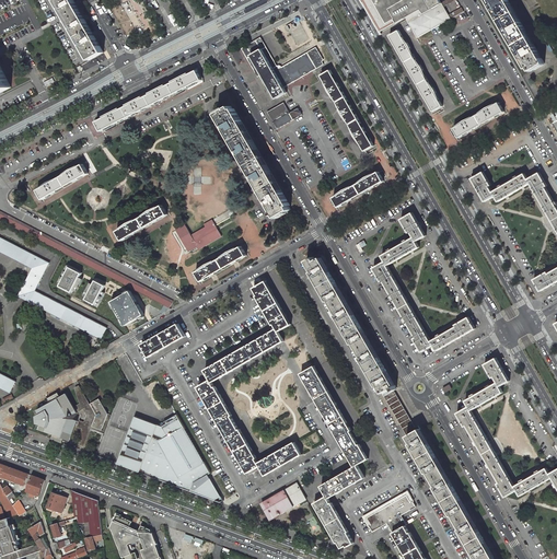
[(53,0),(88,59),(101,51),(71,0),(53,0)]
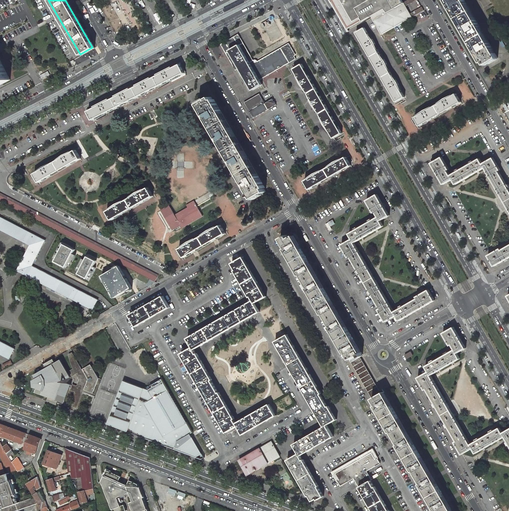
[(358,20),(380,8),(381,9),(389,5),(386,0),(327,0),(344,28),(358,20)]
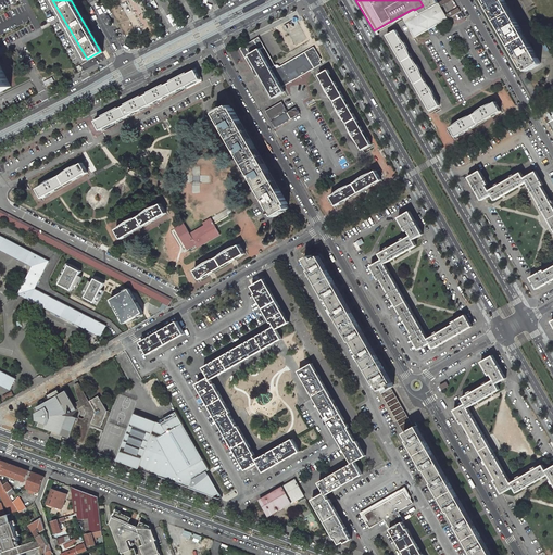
[(481,0),(520,67),(522,66),(524,70),(538,62),(502,0),(481,0)]
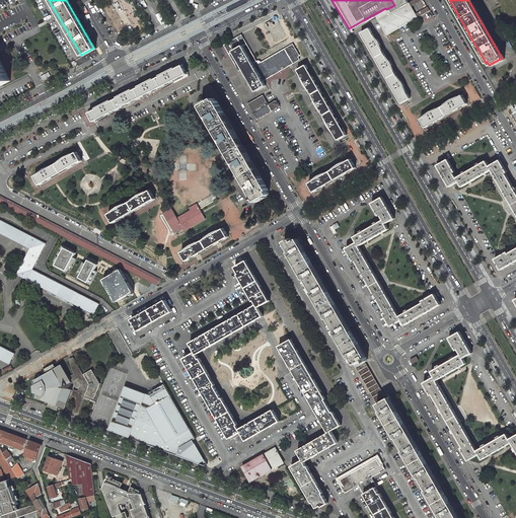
[(409,5),(407,1),(396,7),(394,5),(386,9),(374,17),(384,34),(396,27),(404,22),(415,16),(413,13),(409,5)]
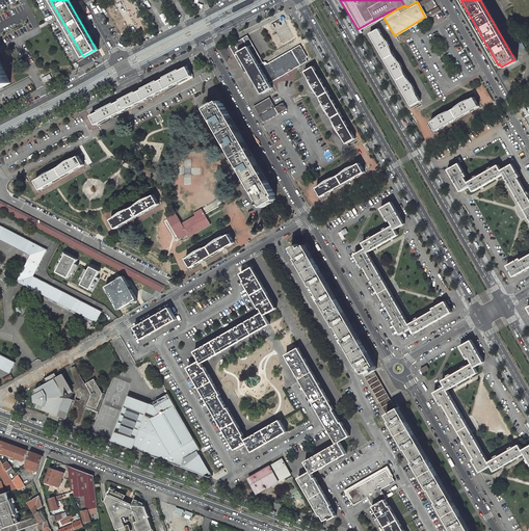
[(423,14),(425,17),(431,14),(438,10),(434,6),(423,14)]
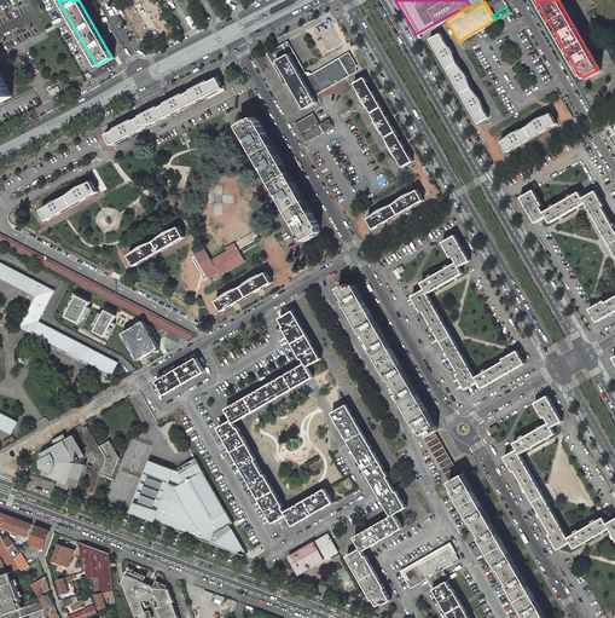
[(454,62),(437,33),(427,39),(444,68),(454,62)]
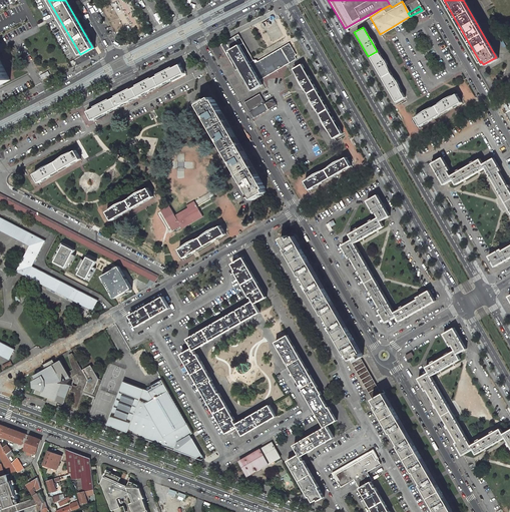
[(218,43),(225,56),(229,54),(227,50),(236,44),(242,53),(246,51),(235,33),(218,43)]
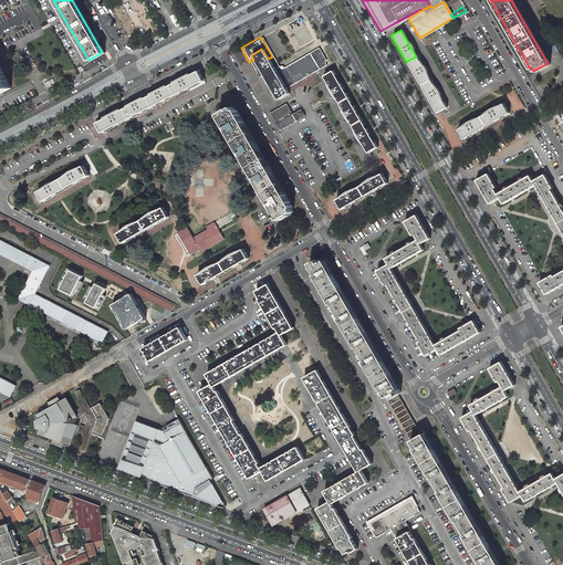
[(262,74),(264,79),(275,72),(261,49),(251,55),(253,60),(256,64),(258,67),(262,74)]
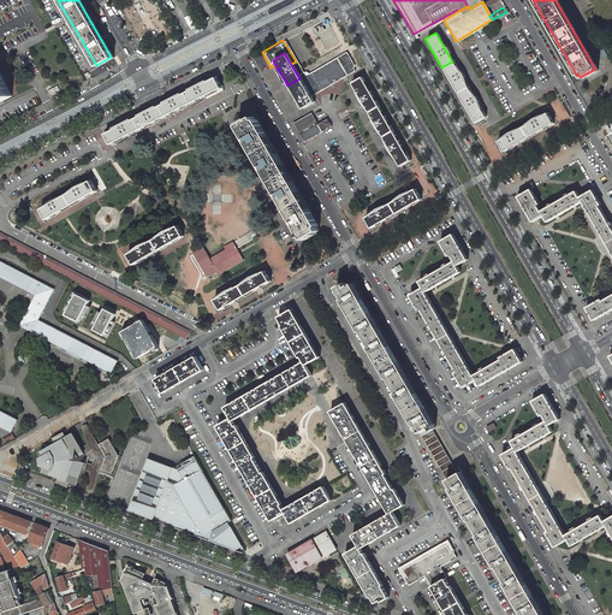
[(304,76),(299,78),(309,95),(352,70),(343,53),(304,76)]
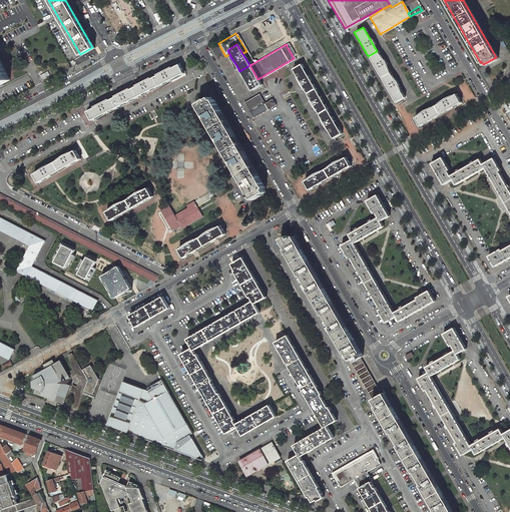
[(246,51),(242,53),(249,65),(253,63),(252,61),(246,51)]
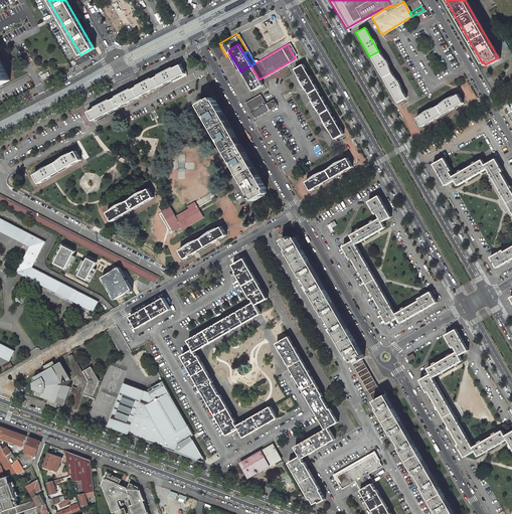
[(390,71),(378,51),(369,56),(381,76),(390,71)]
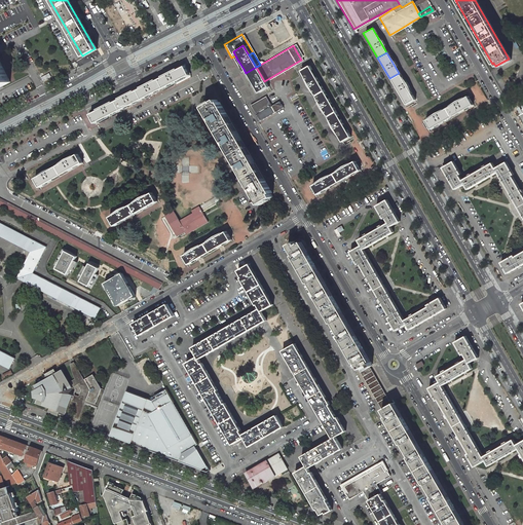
[(235,55),(231,58),(239,71),(244,69),(239,63),(237,64),(235,61),(237,60),(235,55)]
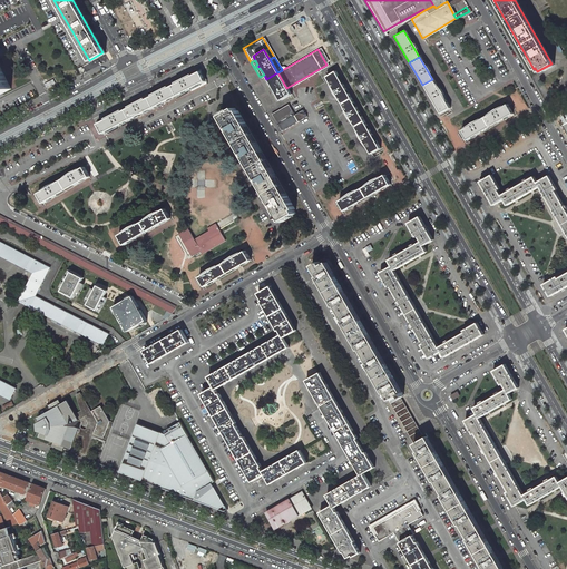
[(187,74),(95,121),(100,133),(203,80),(197,69),(187,74)]
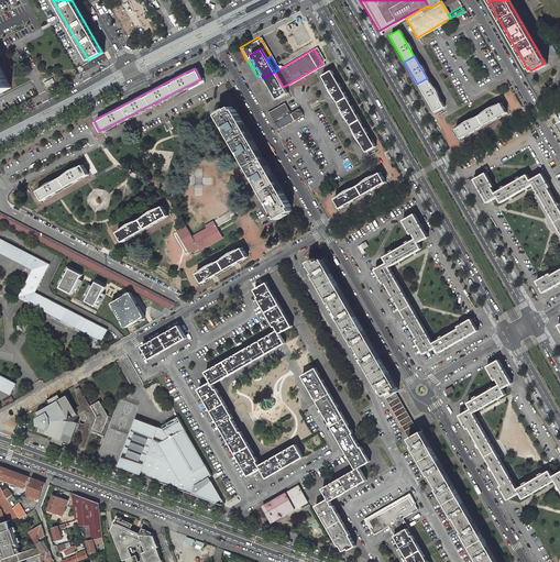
[(344,96),(329,69),(319,75),(336,101),(344,96)]
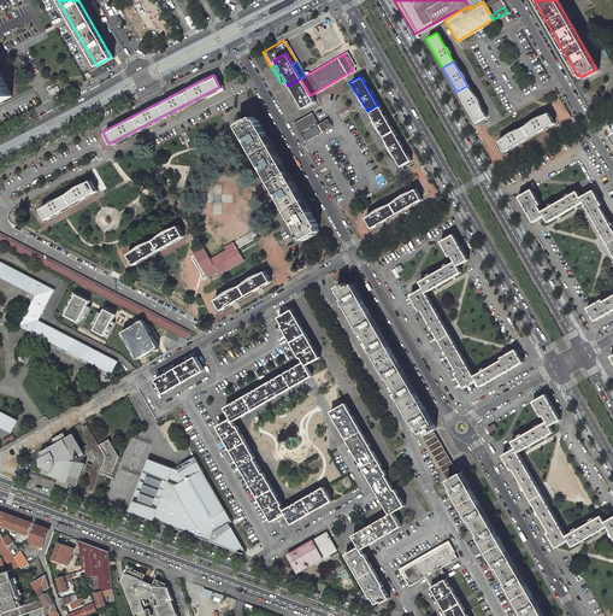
[(310,95),(300,78),(288,86),(301,107),(312,101),(310,95)]
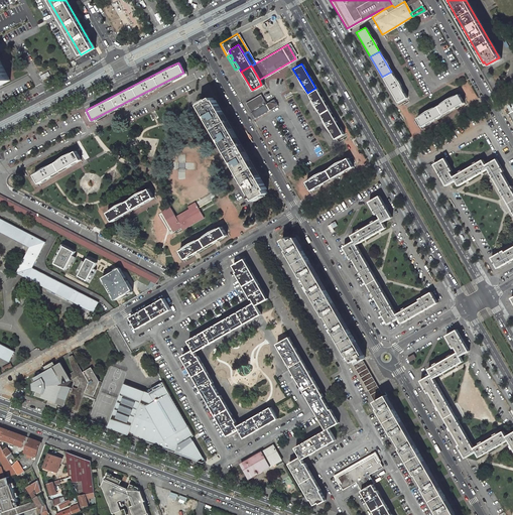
[(405,97),(391,72),(382,77),(396,102),(405,97)]
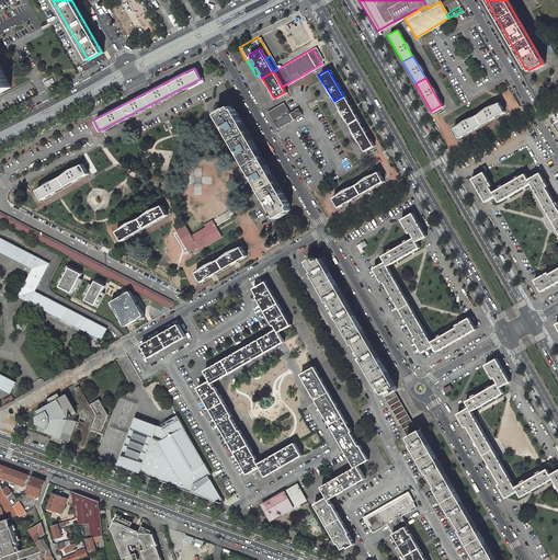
[(356,118),(343,95),(334,101),(346,124),(356,118)]
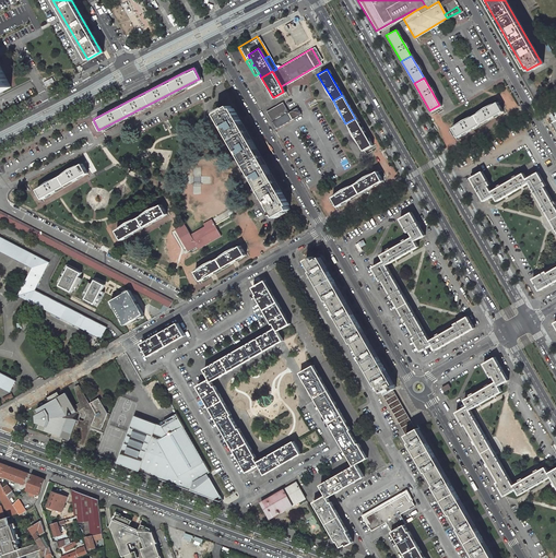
[(273,128),(291,118),(298,114),(295,107),(286,111),(280,101),(263,110),(273,128)]
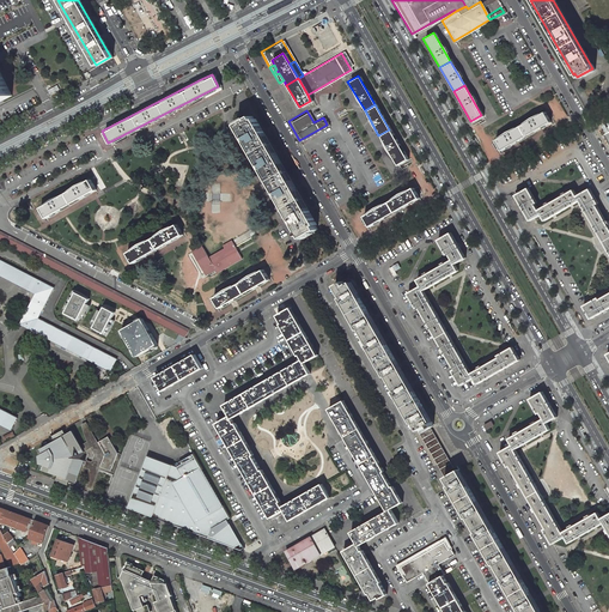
[(548,121),(542,110),(517,125),(523,135),(548,121)]
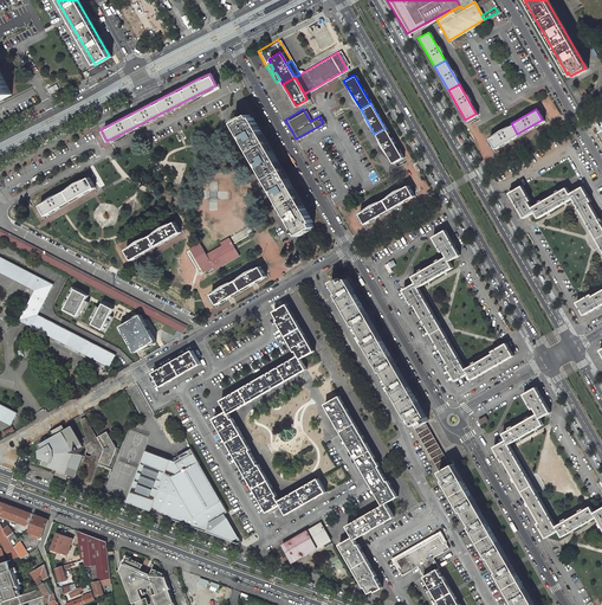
[(246,114),(231,122),(259,169),(260,169),(270,186),(269,187),(292,229),(291,230),(292,232),(295,231),(296,235),(311,225),(246,114)]
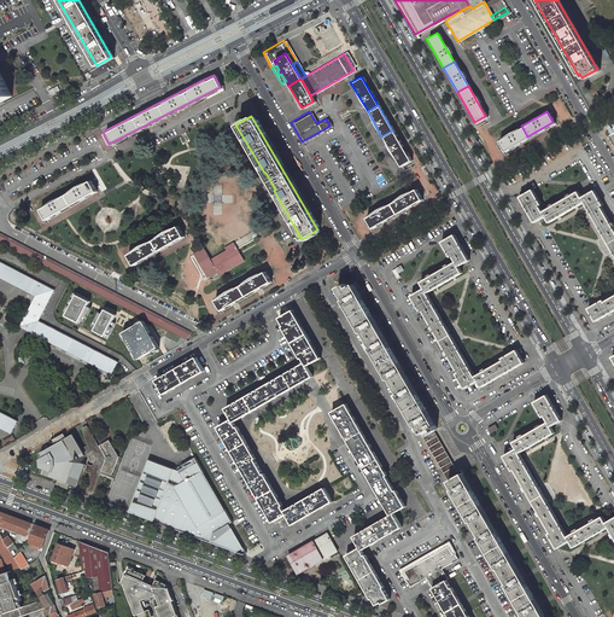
[(527,137),(521,126),(497,140),(503,151),(527,137)]
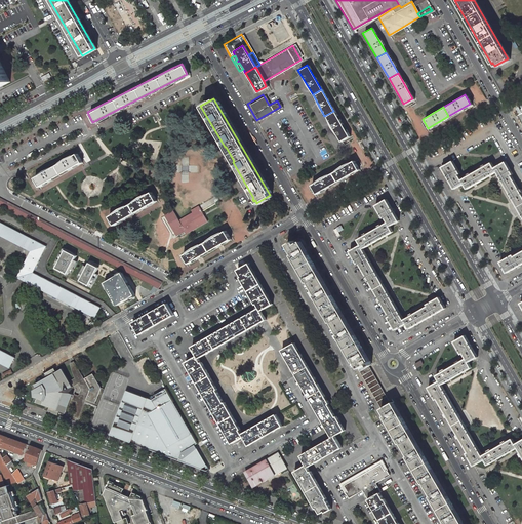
[(348,136),(333,111),(324,116),(338,140),(348,136)]
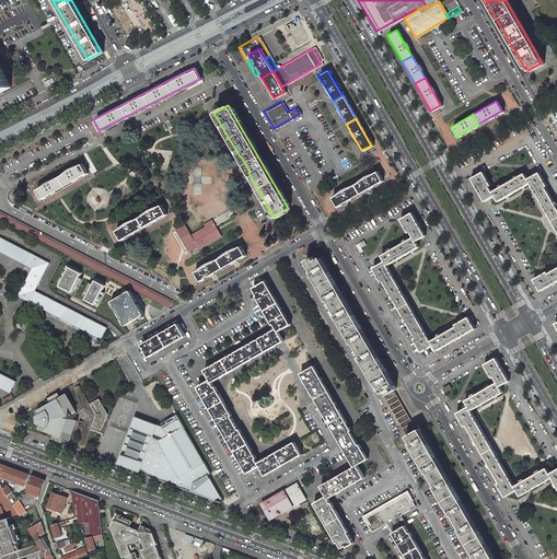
[(60,174),(57,176),(62,185),(85,173),(80,163),(76,165),(76,164),(68,169),(60,174)]
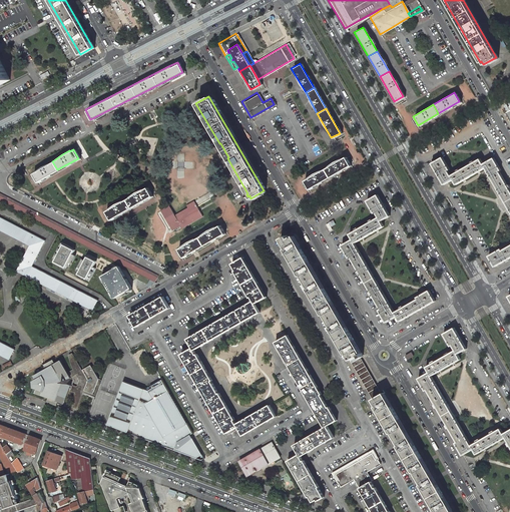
[(349,164),(344,156),(323,168),(328,176),(349,164)]
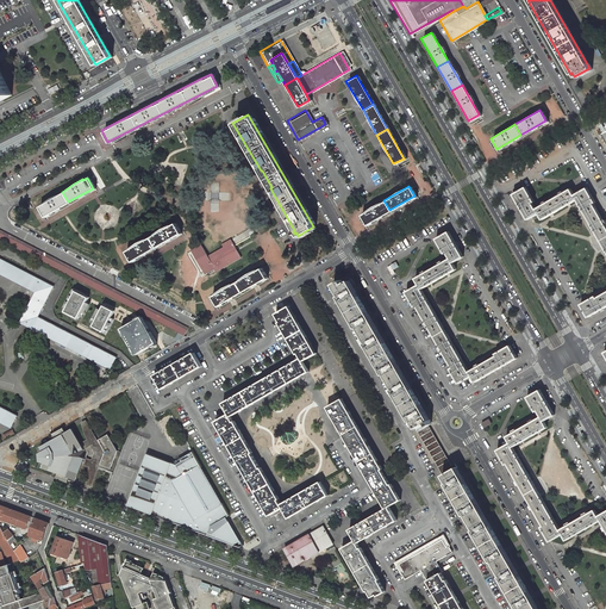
[(532,199),(523,186),(510,193),(525,218),(536,212),(533,207),(530,202),(532,199)]
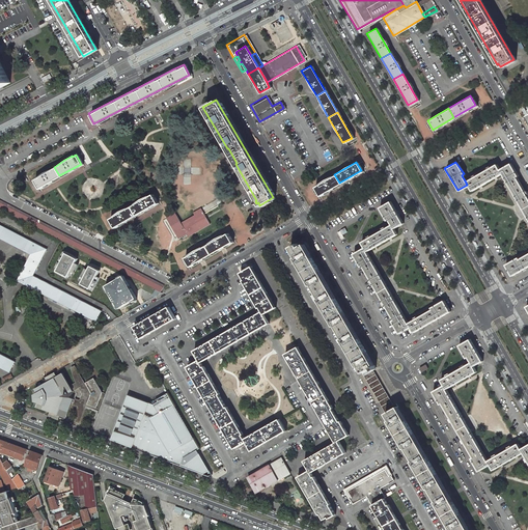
[(517,175),(508,162),(498,169),(500,173),(503,178),(505,182),(510,191),(513,196),(516,199),(517,201),(521,208),(527,203),(527,199),(525,194),(526,193),(524,190),(523,191),(515,176),(517,175)]
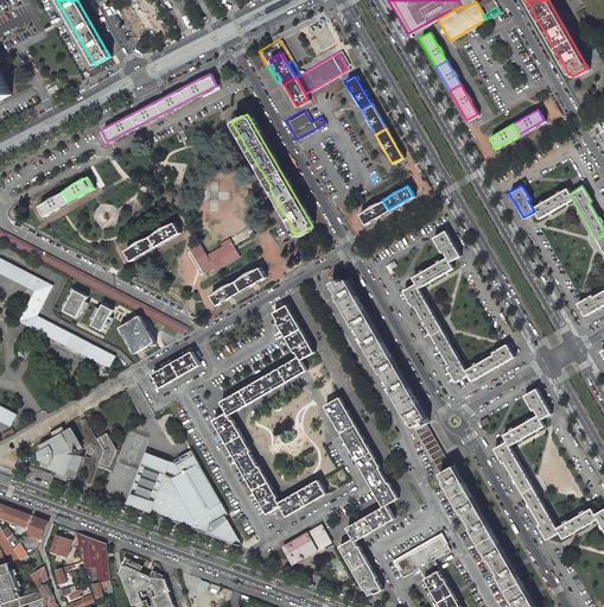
[(570,194),(566,187),(559,191),(558,189),(554,191),(555,194),(542,201),(541,200),(538,201),(538,203),(532,207),(534,212),(538,217),(545,214),(548,213),(561,204),(565,202),(572,198),(570,194)]
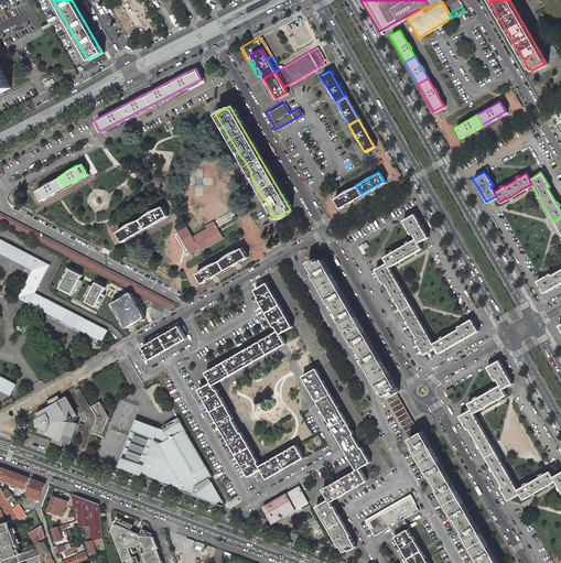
[(39,188),(34,191),(40,199),(63,186),(57,177),(54,180),(54,179),(45,183),(38,187),(39,188)]
